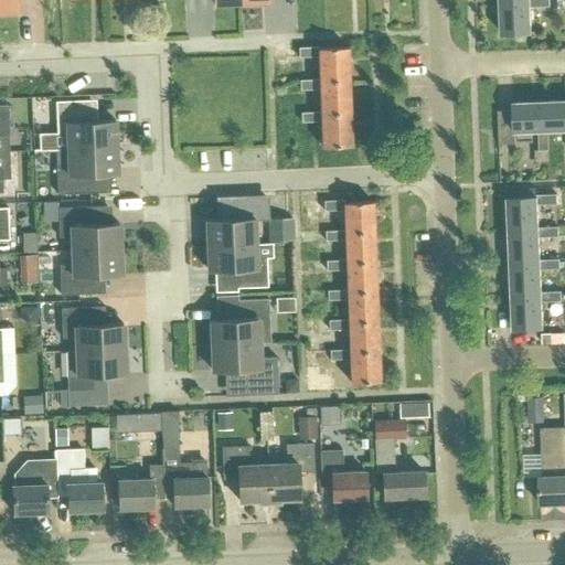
[(0,0),(0,13),(17,13),(16,0),(0,0)]
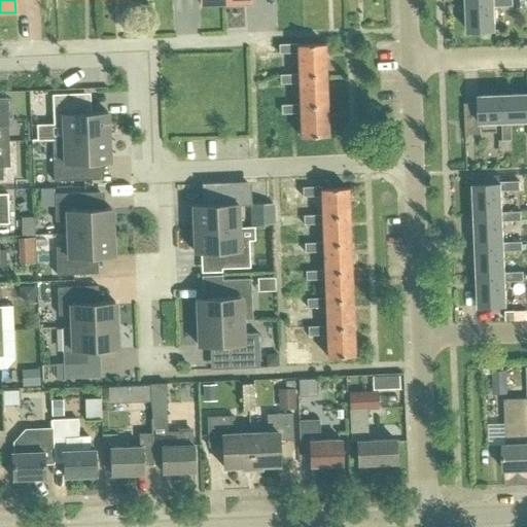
[(495,31),(494,7),(513,6),(513,0),(466,0),(467,32),(495,31)]
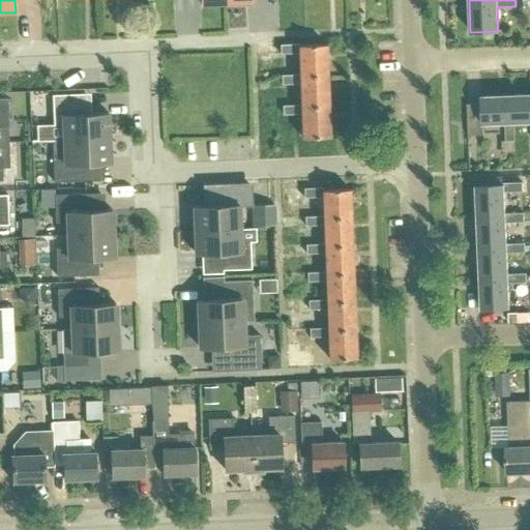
[(298,45),(280,46),(281,54),(299,54),(300,76),(327,75),(327,45),(298,46),(298,45)]
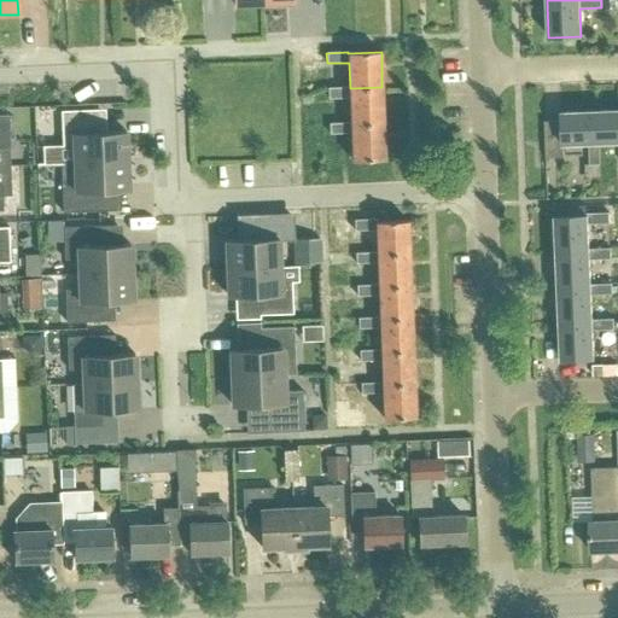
[(351,123),(383,122),(382,87),(350,88),(328,88),(328,99),(350,98),(351,123)]
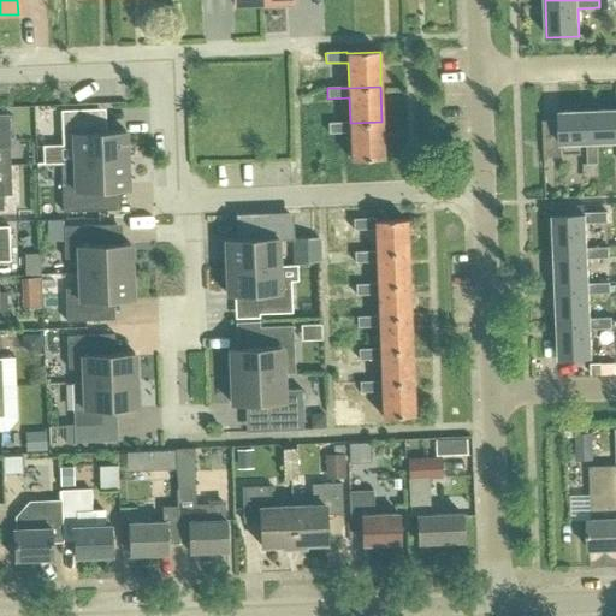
[(126,160),(125,130),(96,131),(95,108),(60,110),(61,146),(73,144),(75,163),(126,160)]
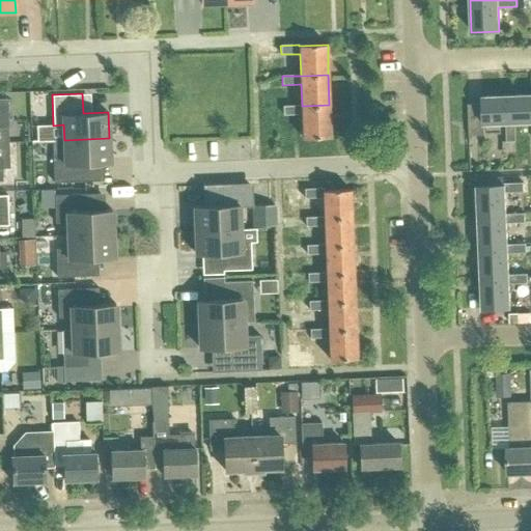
[(530,94),(514,95),(515,121),(530,120),(530,94)]
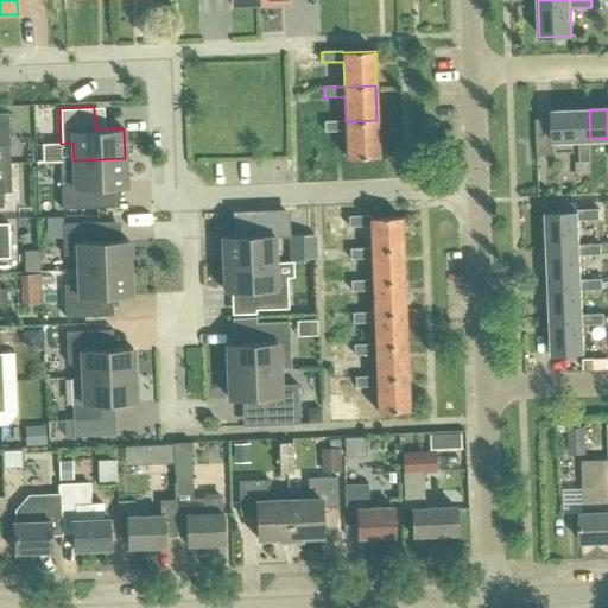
[(556,157),(555,144),(580,143),(581,162),(590,162),(590,139),(589,109),(553,111),(553,121),(537,121),(538,157),(556,157)]
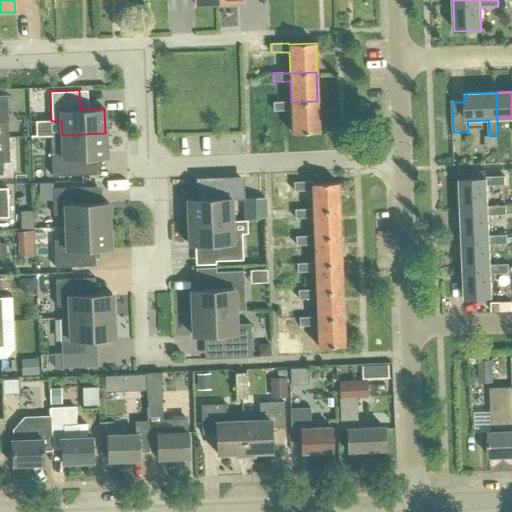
[(291,102),(273,102),(273,111),(291,111),(292,133),(318,132),(317,101),(291,102)]
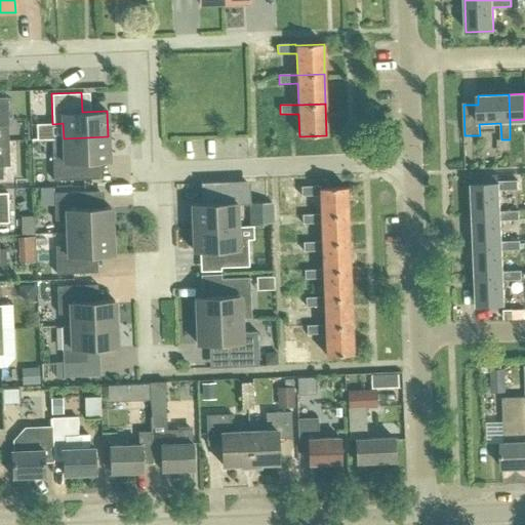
[(109,161),(108,136),(64,138),(64,153),(52,153),(53,179),(84,178),(83,162),(109,161)]
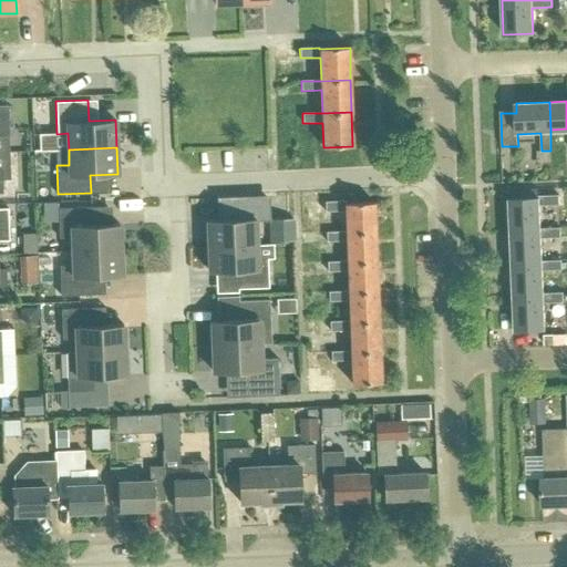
[(539,198),(509,199),(511,230),(540,229),(539,206),(559,205),(558,195),(538,196),(539,198)]
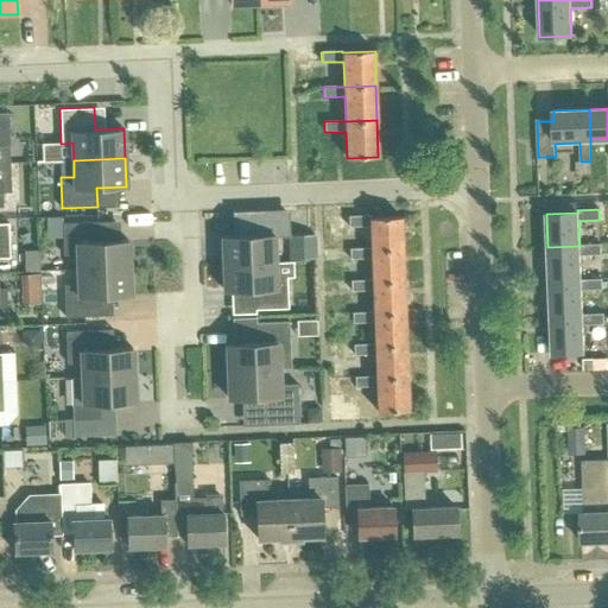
[(371,216),(348,217),(348,227),(371,227),(371,248),(403,247),(401,219),(371,220),(371,216)]
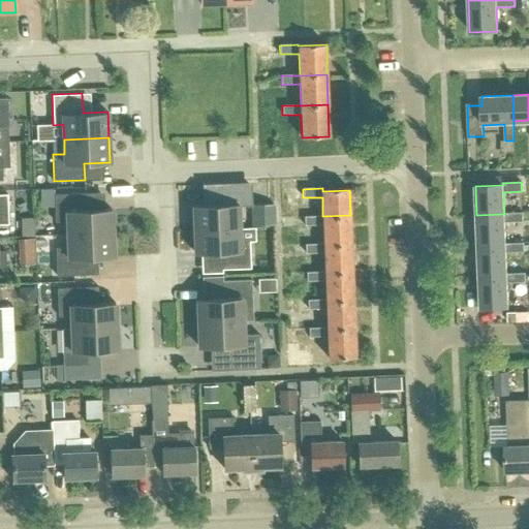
[(85,193),(54,194),(55,222),(67,221),(68,235),(112,234),(111,209),(86,210),(85,193)]
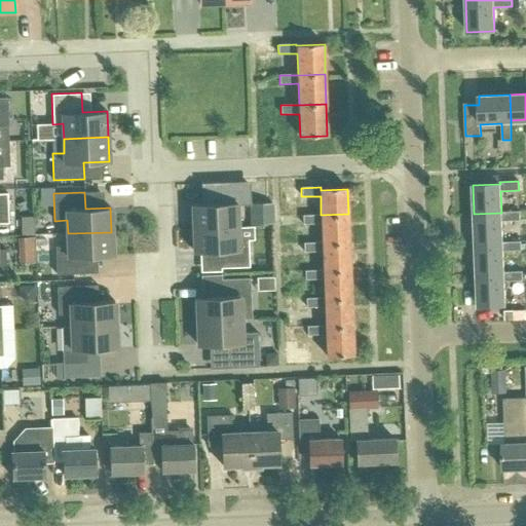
[(192,203),(193,229),(237,227),(236,202),(192,203)]
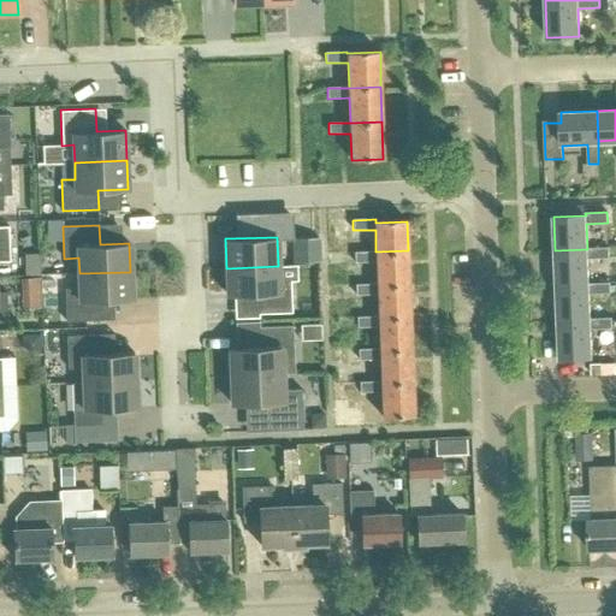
[(609,249),(587,249),(555,250),(556,285),(588,284),(587,259),(609,259),(609,249)]
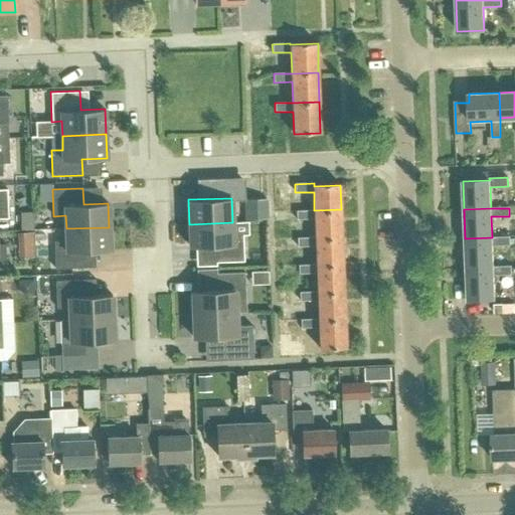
[(341,209),(314,210),(296,211),(297,219),(315,219),(315,237),(342,236),(341,209)]
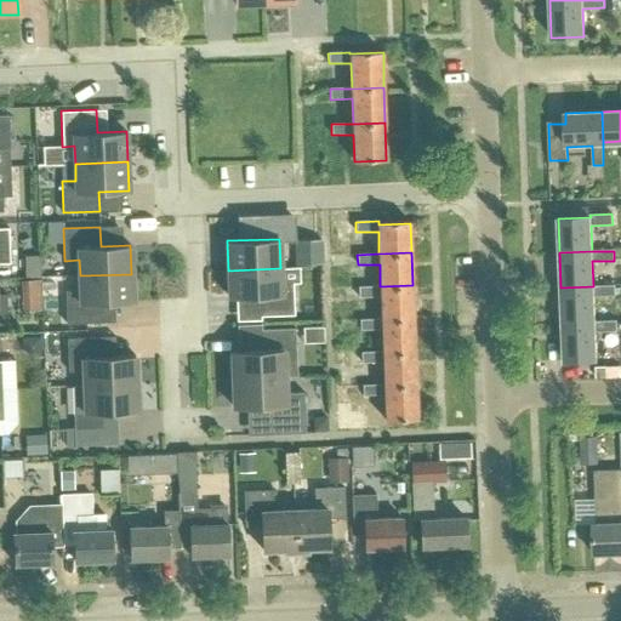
[(281,296),(280,268),(228,271),(229,297),(281,296)]
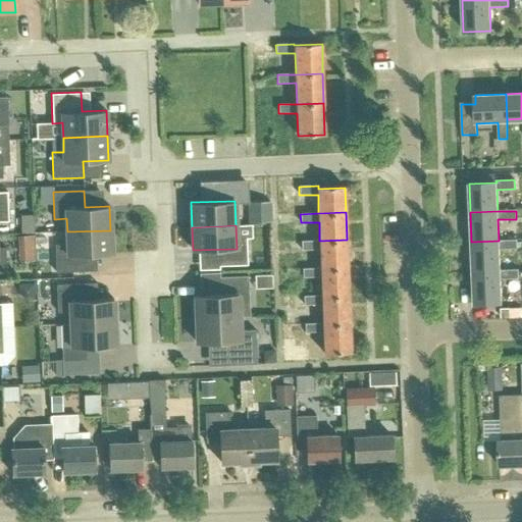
[(111,254),(110,230),(67,231),(67,244),(55,245),(56,272),(85,271),(84,255),(111,254)]
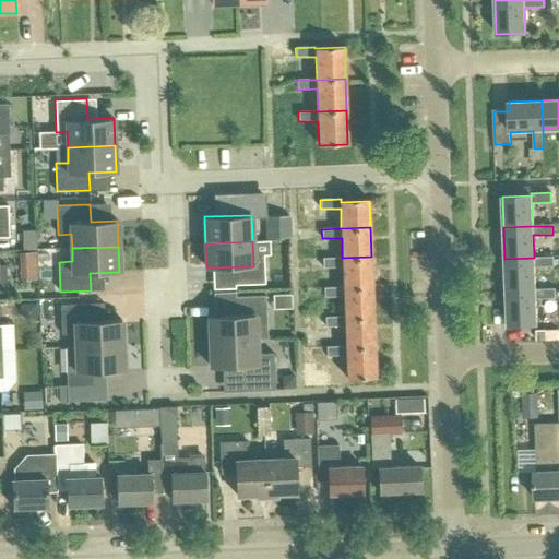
[(32,275),(31,251),(20,251),(21,276),(32,275)]
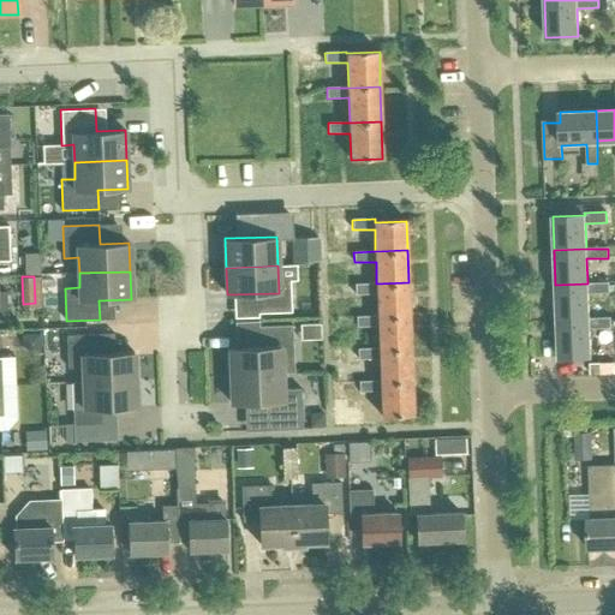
[(408,282),(376,284),(356,285),(356,294),(377,294),(377,316),(410,315),(408,282)]
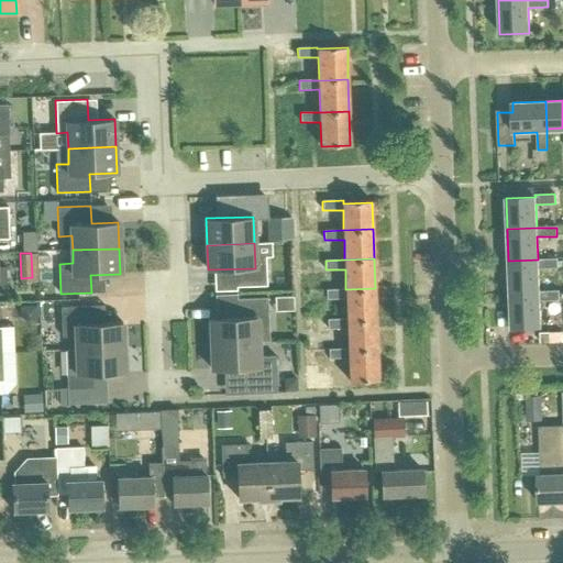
[(538,269),(558,268),(558,258),(538,260),(508,261),(509,293),(539,290),(538,269)]
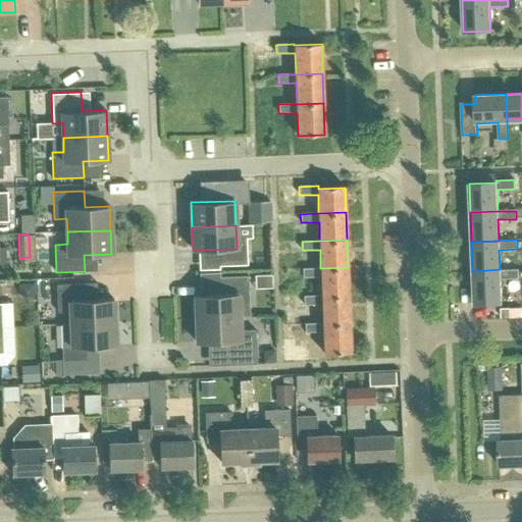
[(348,267),(320,268),(302,269),(303,278),(321,277),(321,295),(349,294),(348,267)]
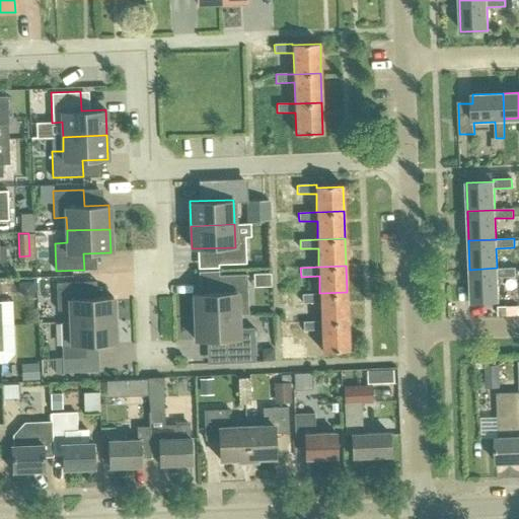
[(498,278),(515,277),(515,268),(497,268),(469,270),(471,302),(498,301),(498,278)]
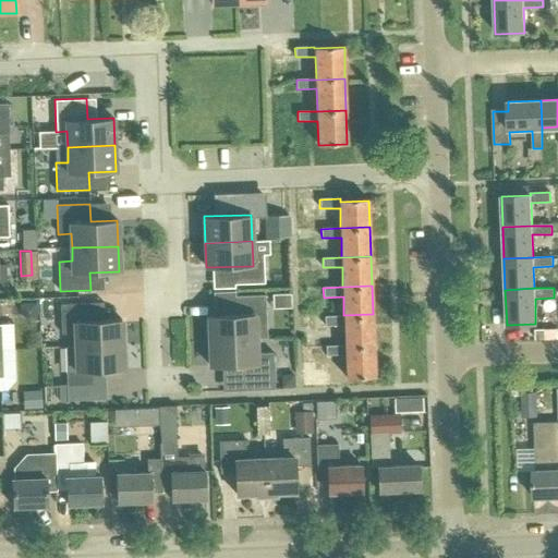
[(235,314),(208,315),(209,341),(256,340),(256,338),(267,338),(265,294),(234,295),(235,314)]
